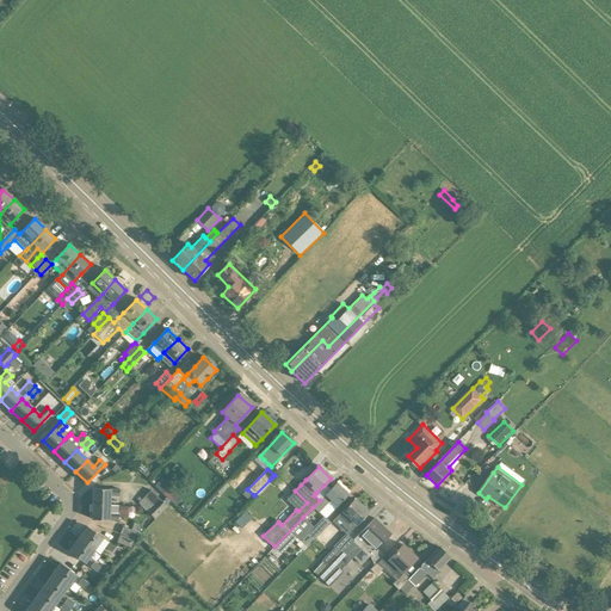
[(320,500),(313,507),(319,513),(323,508),(329,501),(335,507),(349,494),(337,483),(329,491),(320,500)]
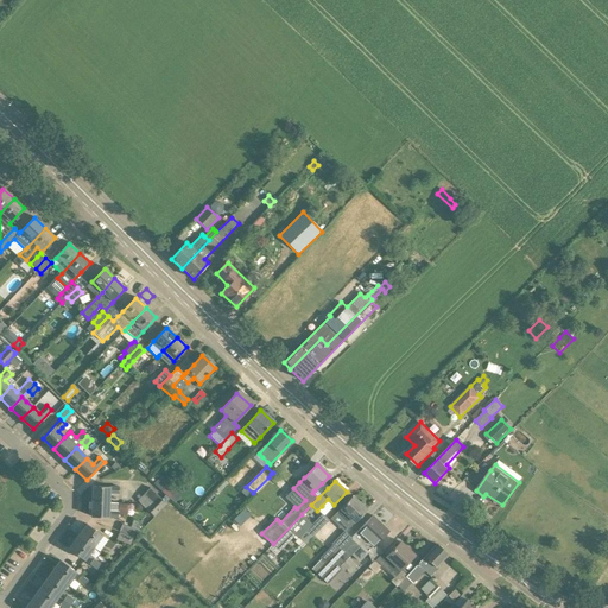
[(166,483),(160,491),(165,495),(169,499),(175,492),(166,483)]
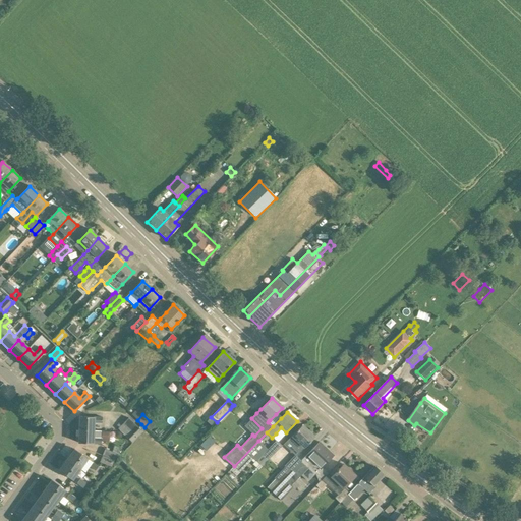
[(79,417),(79,430),(93,430),(94,423),(102,423),(102,418),(79,417)]
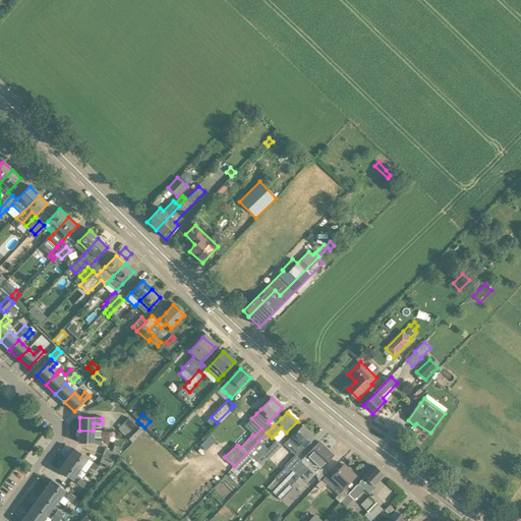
[(207,422),(213,427),(217,422),(211,417),(207,422)]
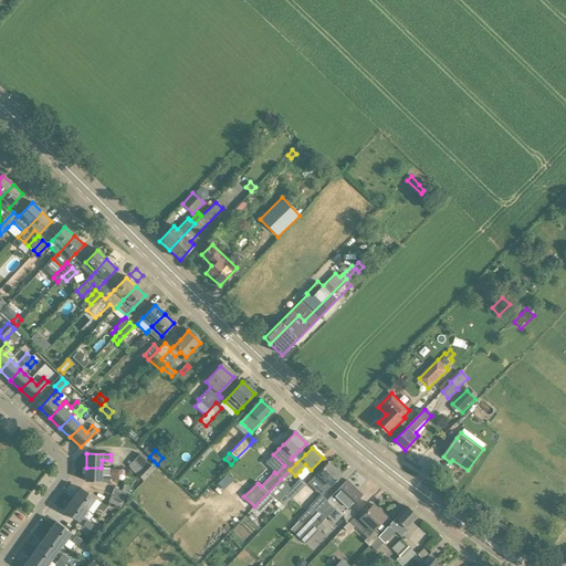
[(139,456),(134,461),(144,471),(150,465),(148,463),(143,458),(139,454),(139,456)]
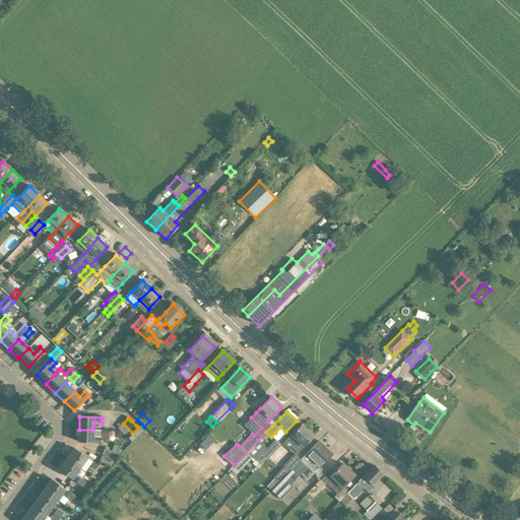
[(290,436),(287,440),(300,451),(313,437),(301,426),(290,436)]
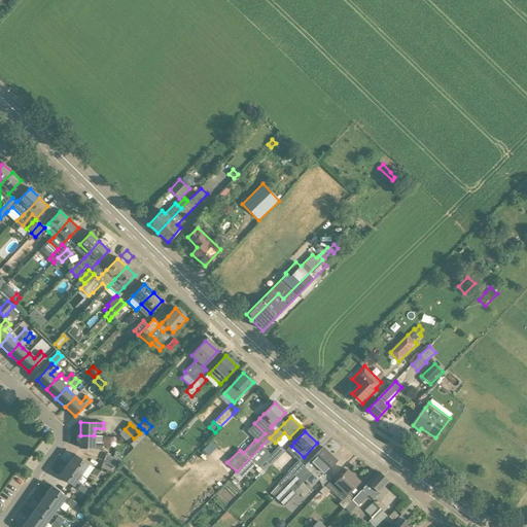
[(134,438),(129,444),(133,448),(144,437),(143,436),(140,433),(134,438)]
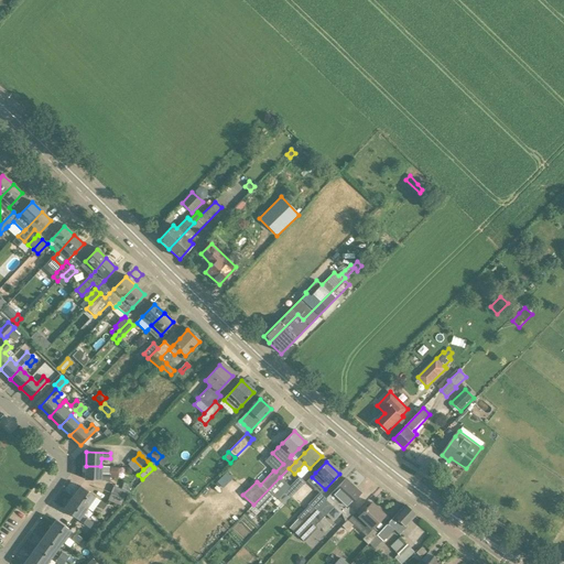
[(86,466),(85,480),(109,480),(109,478),(109,475),(100,474),(100,466),(86,466)]
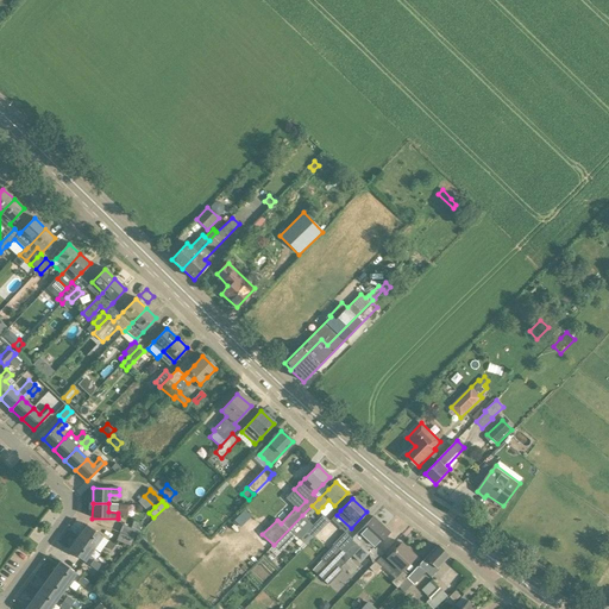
[(302,515),(274,545),(280,552),(281,552),(294,538),(295,537),(306,546),(330,521),(324,516),(322,515),(322,516),(313,526),(302,515)]
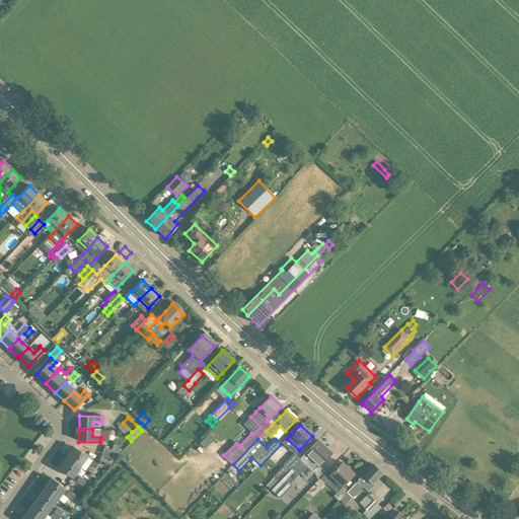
[(279,482),(271,491),(280,499),(292,487),(290,485),(299,474),(306,480),(313,472),(320,466),(332,454),(318,441),(300,459),(279,482)]
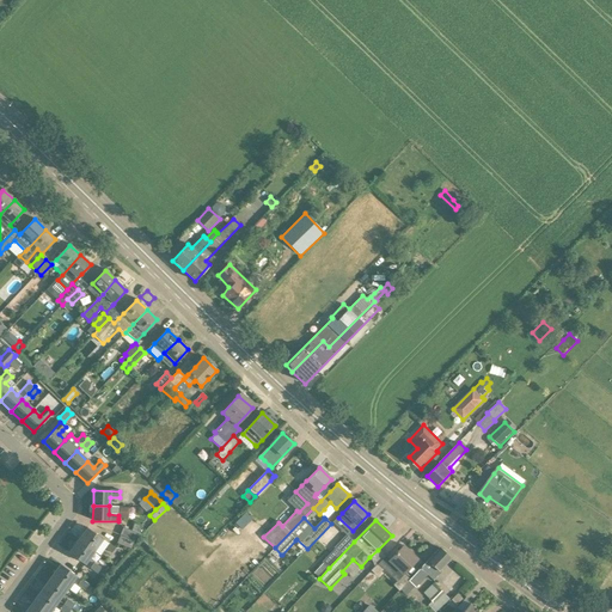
[(122,528),(120,536),(136,542),(141,527),(134,524),(132,531),(122,528)]
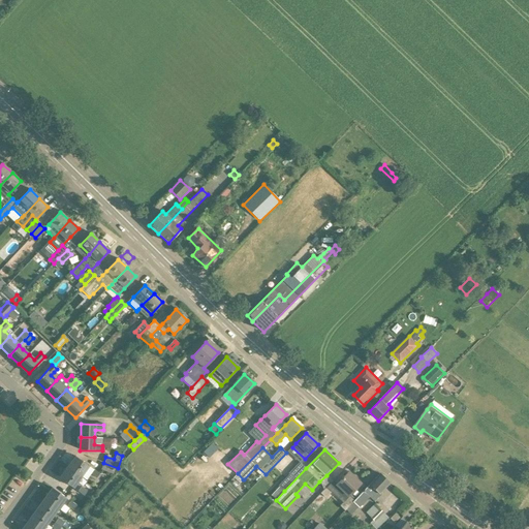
[(75,457),(67,467),(81,477),(86,480),(90,474),(93,470),(89,466),(75,457)]
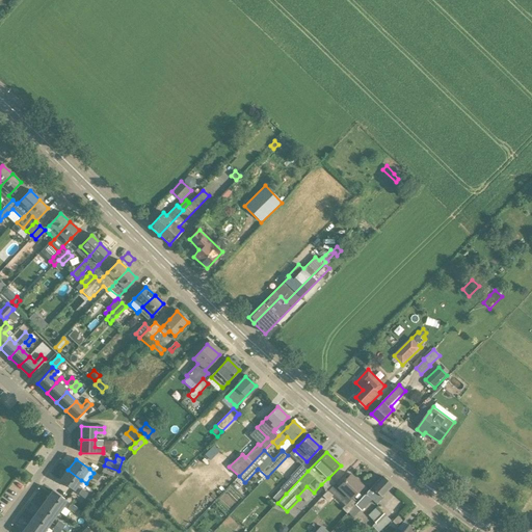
[(291,477),(280,488),(281,489),(286,494),(308,471),(302,467),(300,464),(290,476),(291,477)]
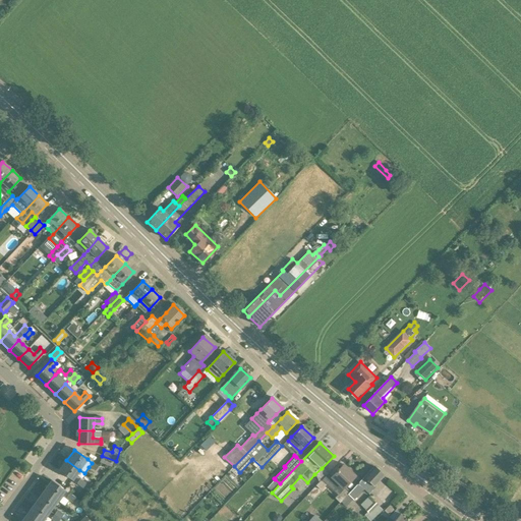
[(102,456),(100,463),(112,467),(114,461),(102,456)]
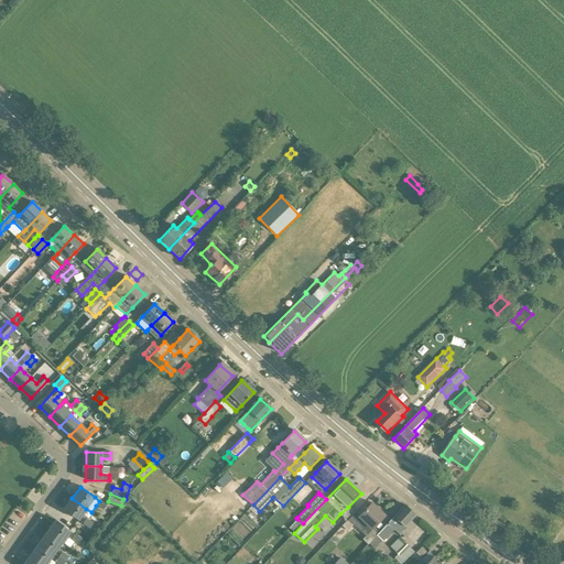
[(72,498),(64,510),(78,520),(86,509),(72,498)]
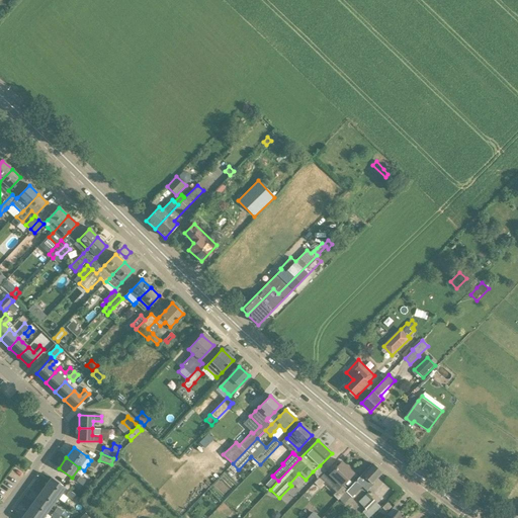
[(91,460),(88,464),(94,468),(97,464),(91,460)]
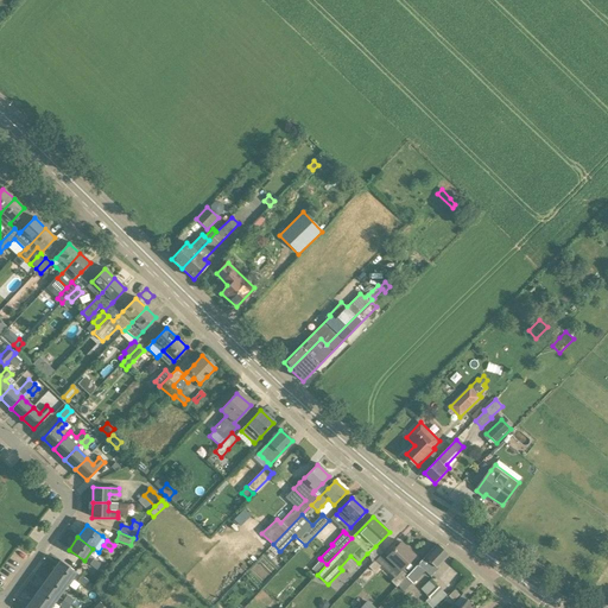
[(400,543),(386,557),(400,570),(413,556),(400,543)]
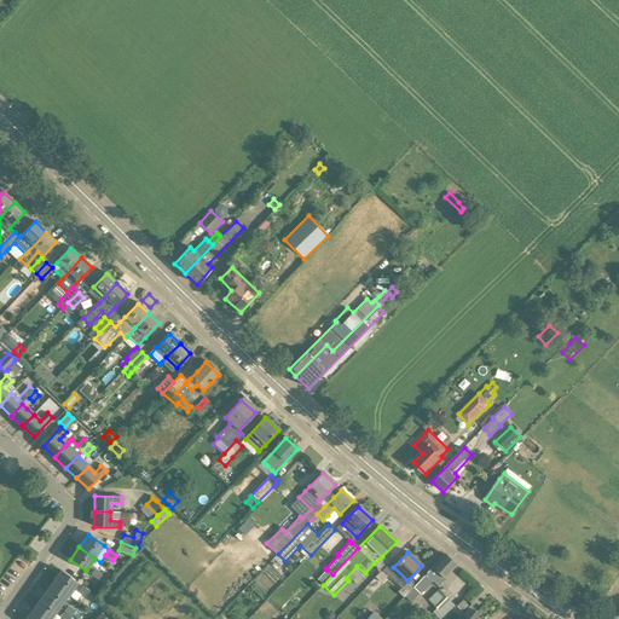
[(278,554),(273,559),(281,566),(285,561),(284,561),(278,554)]
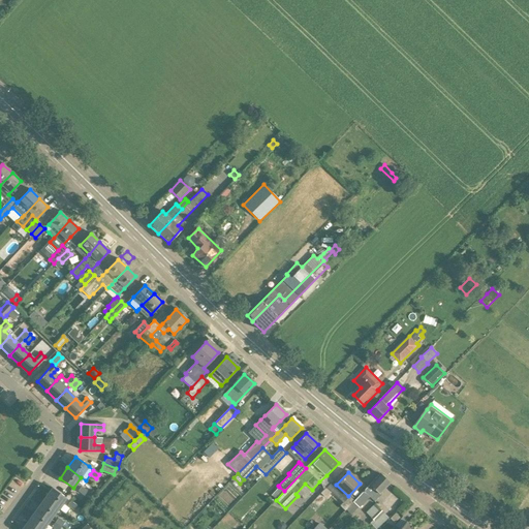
[(353,501),(352,502),(358,507),(359,508),(359,507),(364,502),(369,497),(374,502),(381,495),(379,494),(389,484),(379,474),(377,475),(369,485),(353,501)]
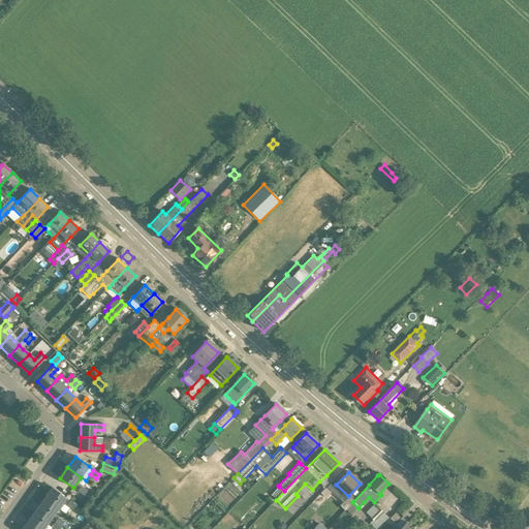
[(82,487),(78,492),(84,496),(87,491),(88,491),(82,487)]
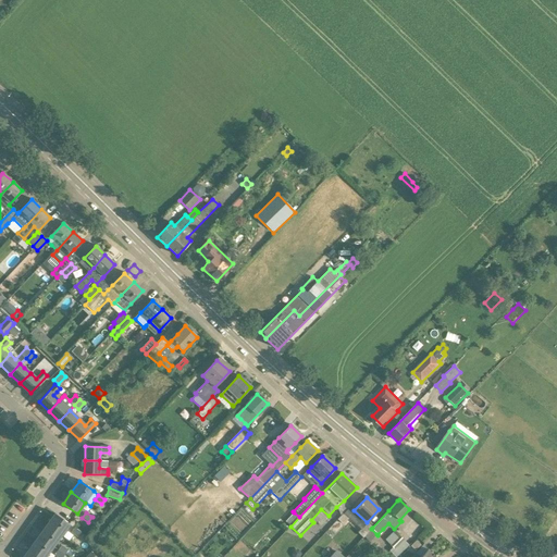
[(294,512),(286,521),(291,527),(299,517),(294,512)]
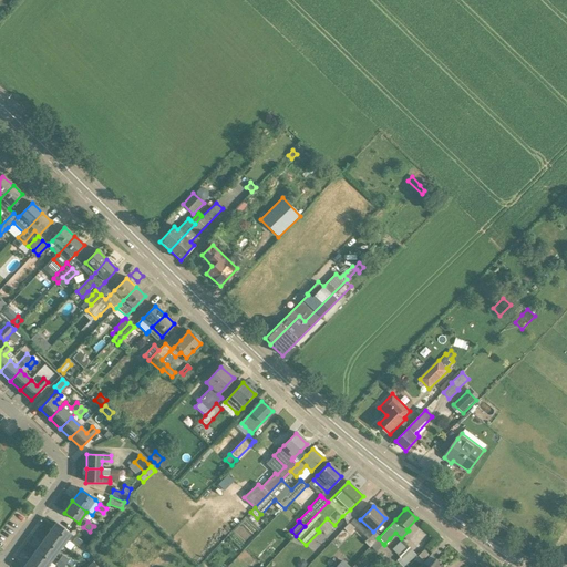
[(57,523),(48,535),(62,546),(71,534),(57,523)]
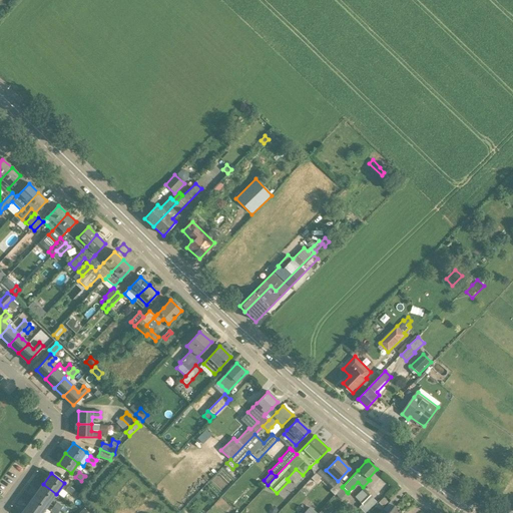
[(314,475),(311,479),(316,483),(321,478),(317,473),(314,475)]
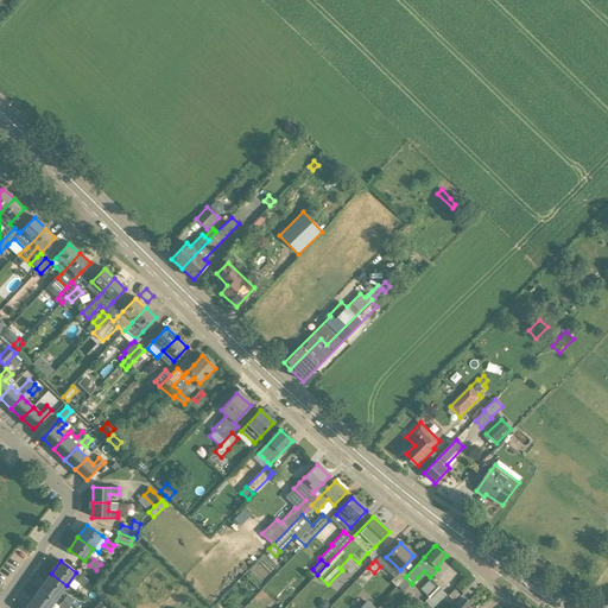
[(393,578),(390,582),(396,588),(397,587),(400,583),(405,577),(406,576),(400,571),(393,578)]
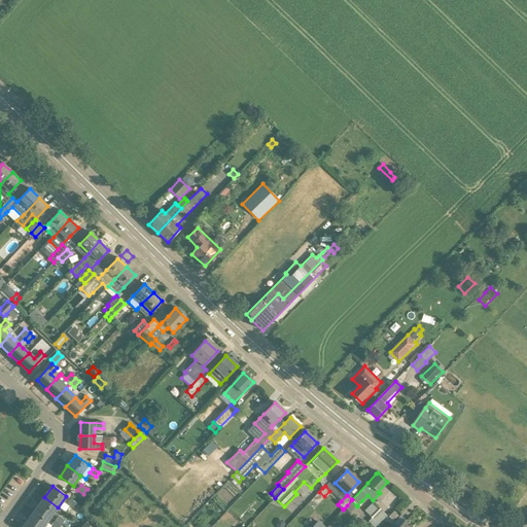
[(44,497),(36,507),(49,518),(58,507),(44,497)]
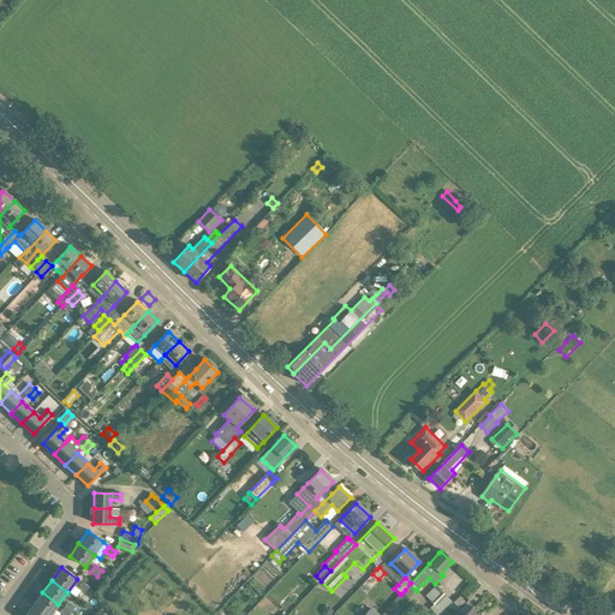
[(83,583),(78,589),(79,589),(85,593),(89,589),(89,587),(83,583)]
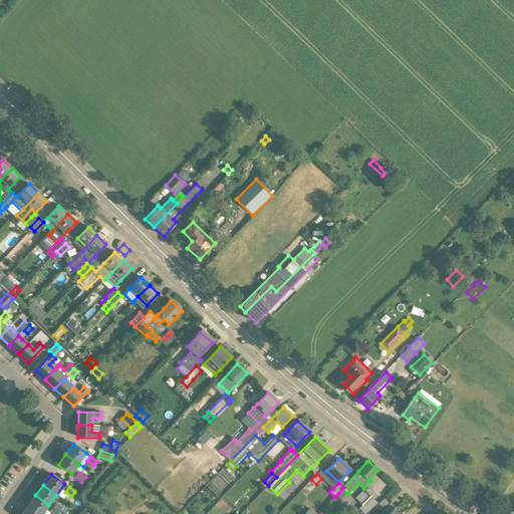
[(35,495),(28,505),(39,513),(41,513),(48,505),(35,495)]
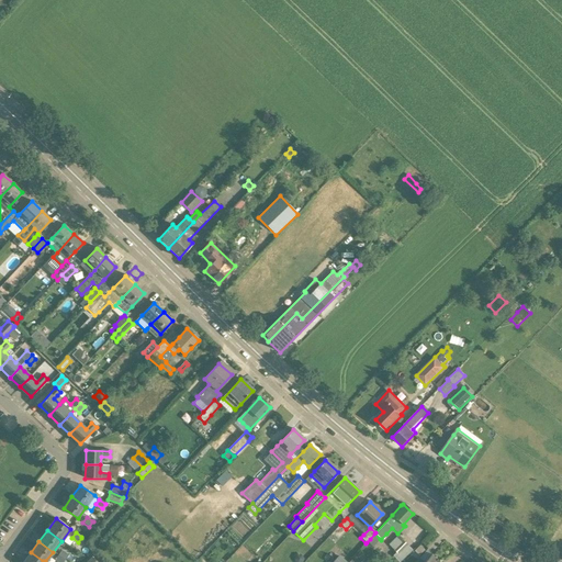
[(396,553),(393,555),(398,561),(400,561),(413,551),(407,544),(404,541),(402,543),(394,550),(396,553)]
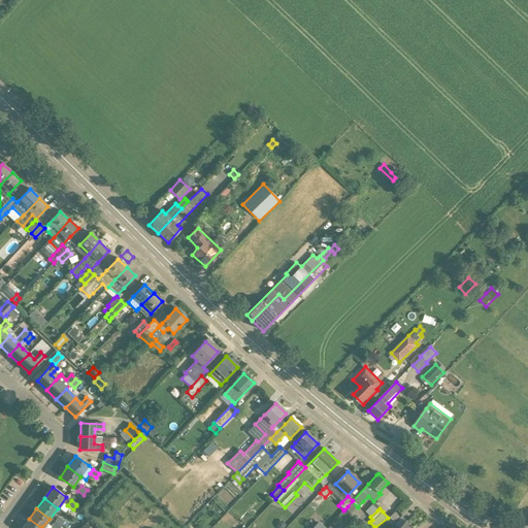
[(394,513),(390,518),(394,522),(398,517),(394,513)]
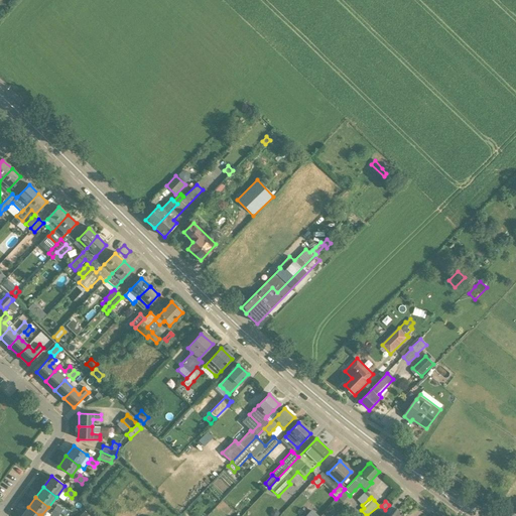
[(56,505),(53,510),(59,514),(62,509),(56,505)]
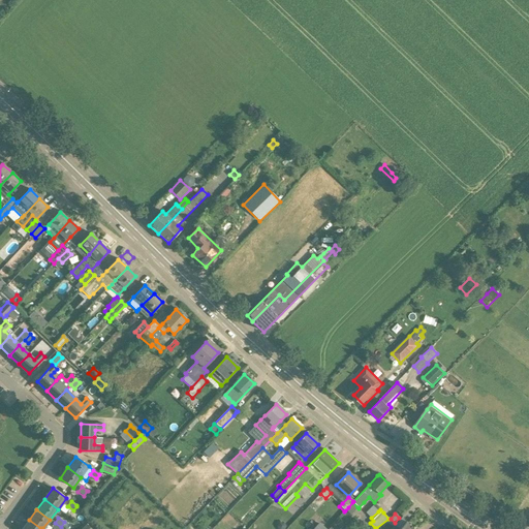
[(40,528),(29,520),(22,528),(40,528)]
